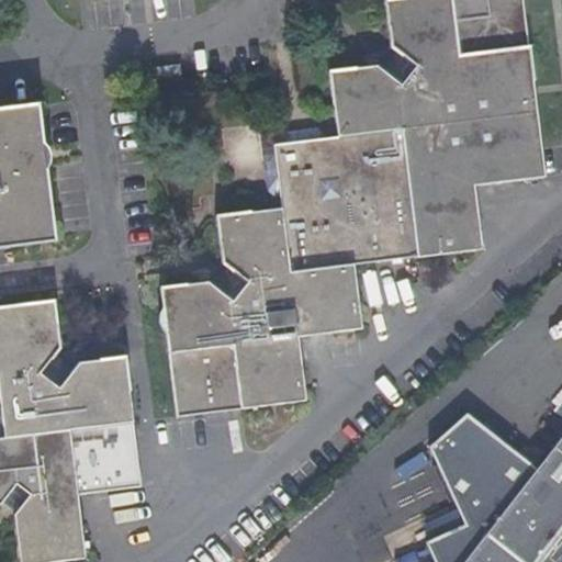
[(478,183),(549,175),(546,144),(546,141),(527,0),(385,0),(392,46),(393,46),(400,53),(383,70),(379,65),(332,71),(339,136),(397,130),(411,256),(485,247),(478,183)]
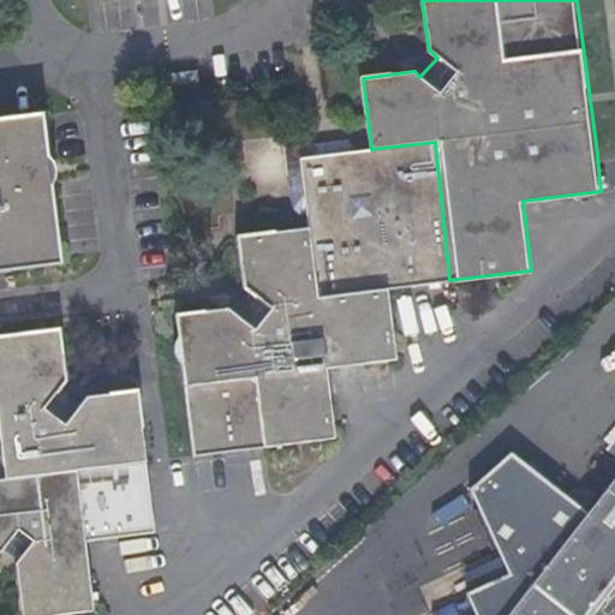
[(165,91),(196,88),(193,73),(193,71),(162,75),(165,91)]
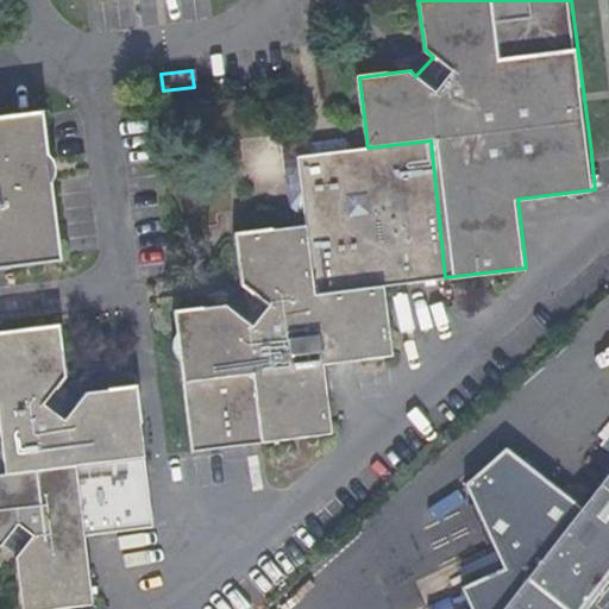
[(0,117),(0,267),(62,259),(51,182),(44,177),(42,159),(46,154),(41,112),(0,117)]
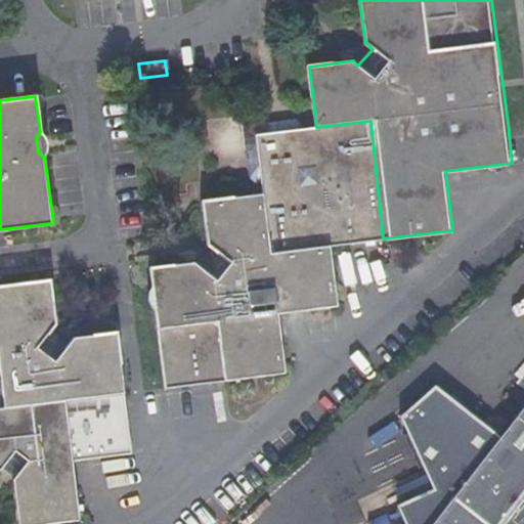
[(257,134),(304,129),(304,125),(297,117),(243,123),(249,173),(256,185),(262,184),(257,134)]
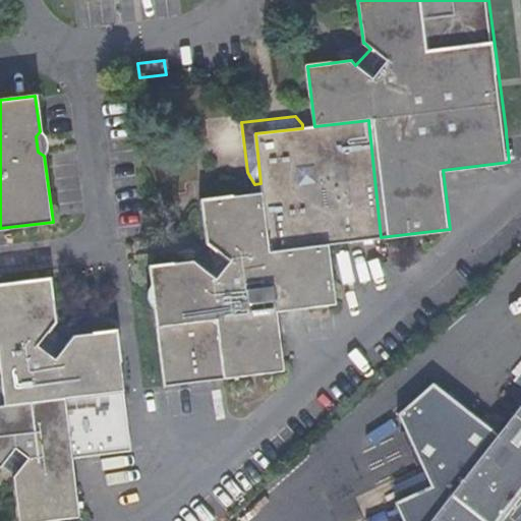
[(302,128),(255,133),(261,183),(262,193),(268,249),(331,243),(381,237),(368,120),(314,126),(302,128)]
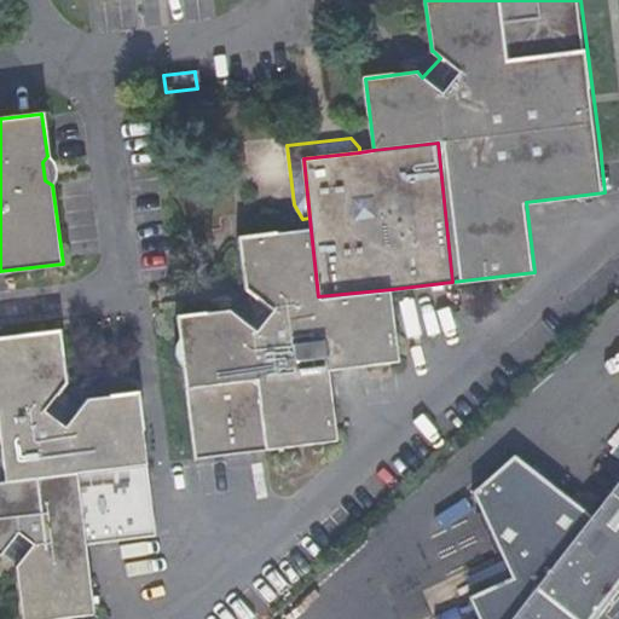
[(181,316),(198,456),(340,437),(331,368),(401,359),(393,289),(318,296),(311,230),(243,238),(249,287),(258,294),(277,310),(260,331),(241,316),(232,310),(181,316)]
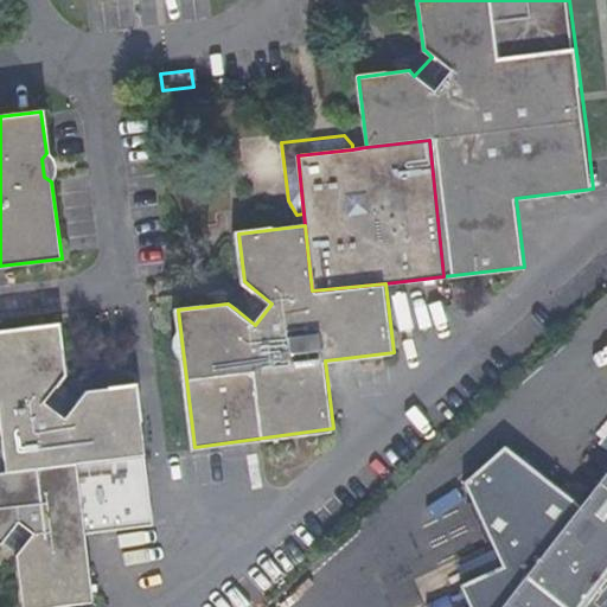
[(253,288),(236,310),(255,325),(272,304),(253,288)]
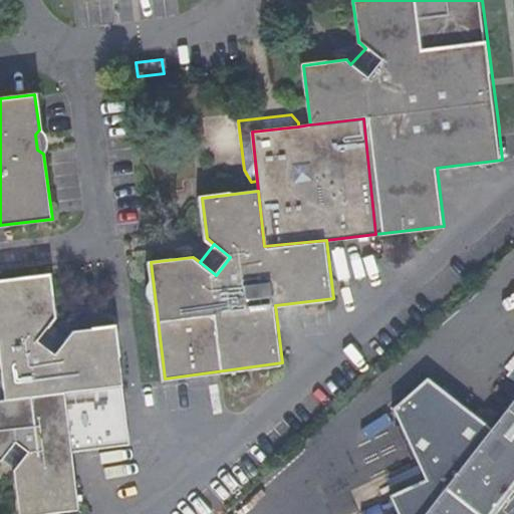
[(21,513),(77,513),(83,513),(75,456),(133,448),(118,328),(76,333),(71,338),(52,324),(57,318),(51,275),(0,281),(0,460),(0,461),(5,455),(21,466),(16,472),(21,513)]
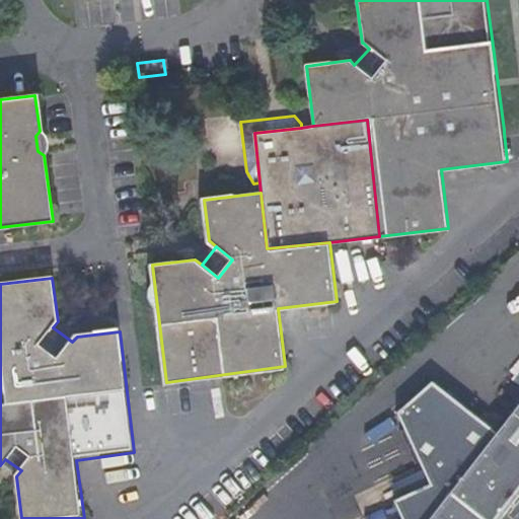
[(518,518),(518,399),(427,518),(518,518)]
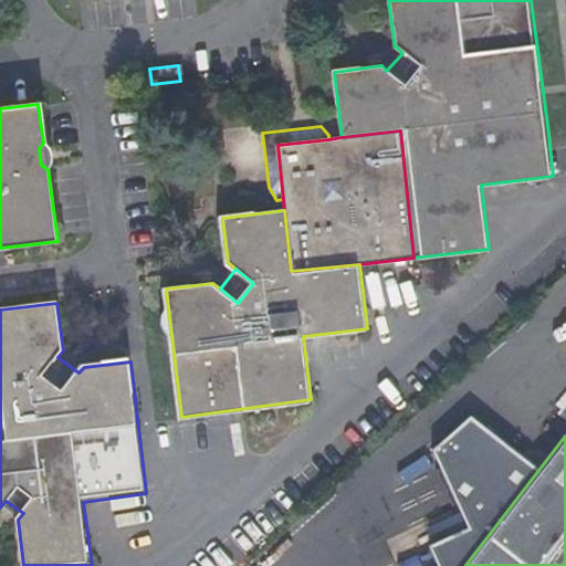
[(395,483),(421,474),(417,461),(390,470),(395,483)]
